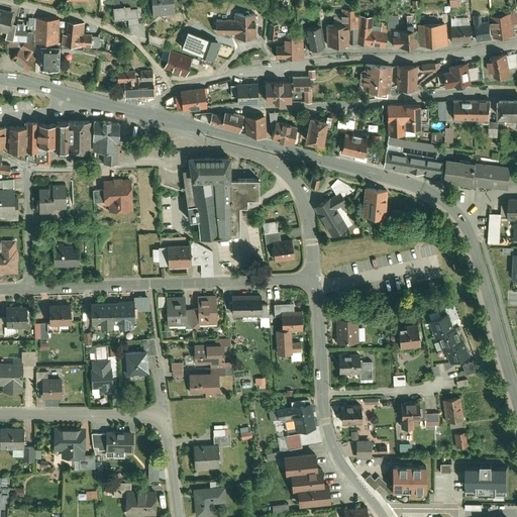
[(136,0),(110,0),(112,17),(125,15),(126,18),(128,17),(129,30),(144,32),(143,28),(142,14),(138,14),(136,0)]
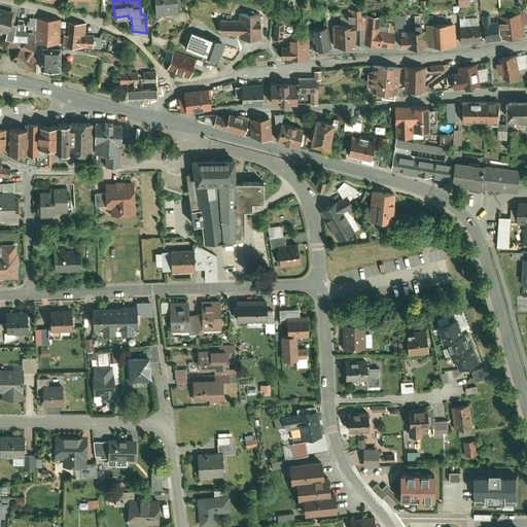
[(177,0),(153,0),(154,13),(178,11),(177,0)]
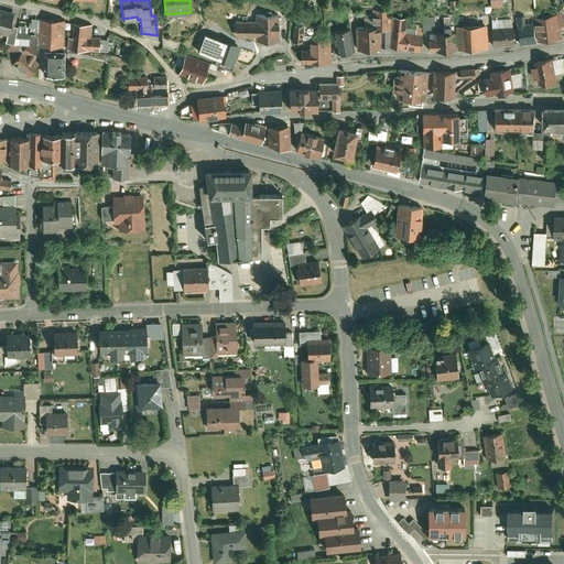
[(14,7),(0,2),(0,28),(8,31),(10,21),(14,7)]
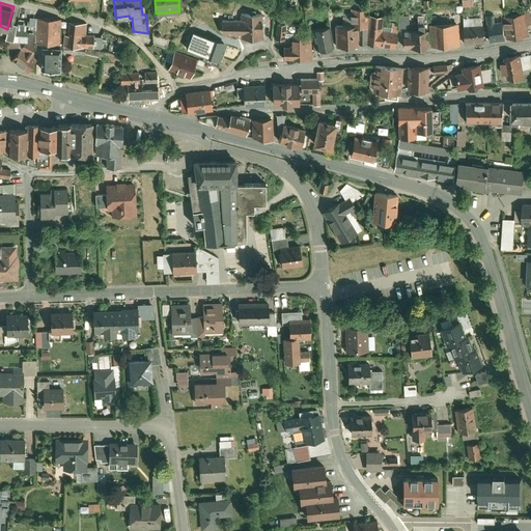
[(357,19),(358,38),(365,37),(368,16),(366,16),(365,3),(348,4),(350,17),(356,17),(357,19)]
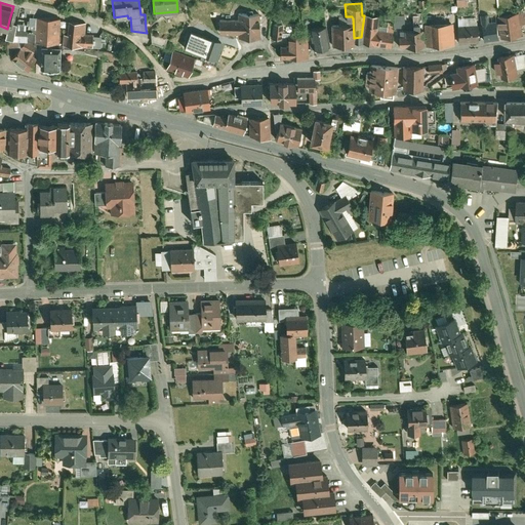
[(477,8),(479,35),(498,33),(495,6),(477,8)]
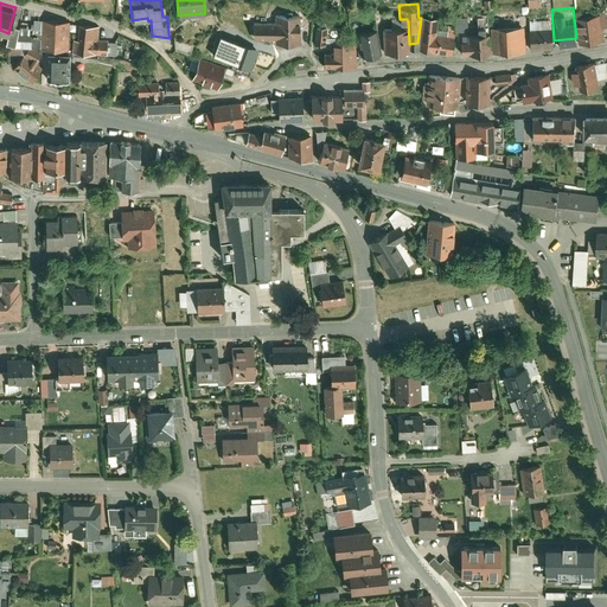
[(455,20),(467,19),(465,8),(454,10),(455,20)]
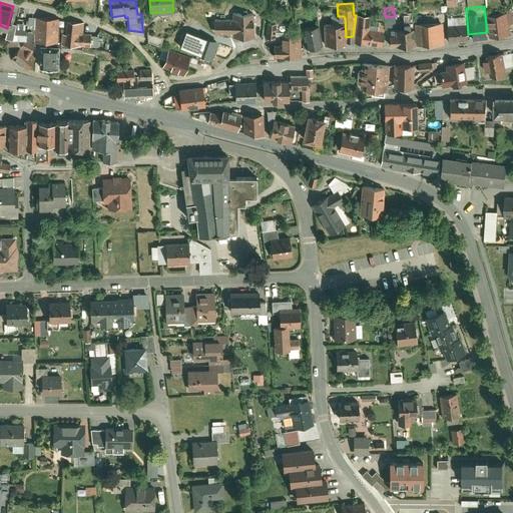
[(488,9),(490,31),(510,29),(508,7),(488,9)]
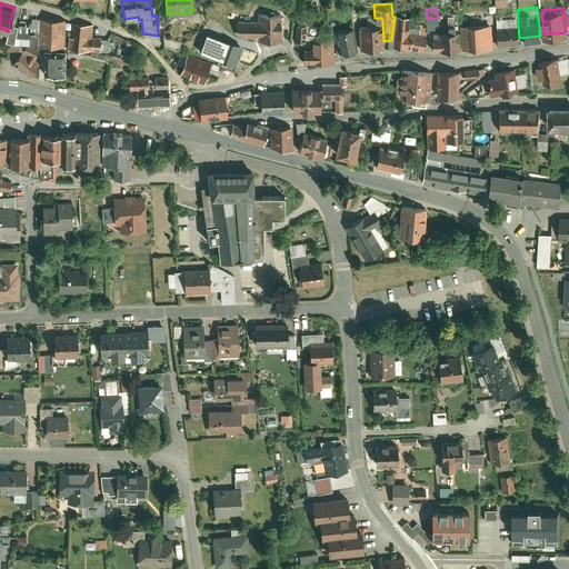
[(281,39),(280,11),(256,12),(256,16),(236,16),(237,35),(257,33),(257,39),(281,39)]
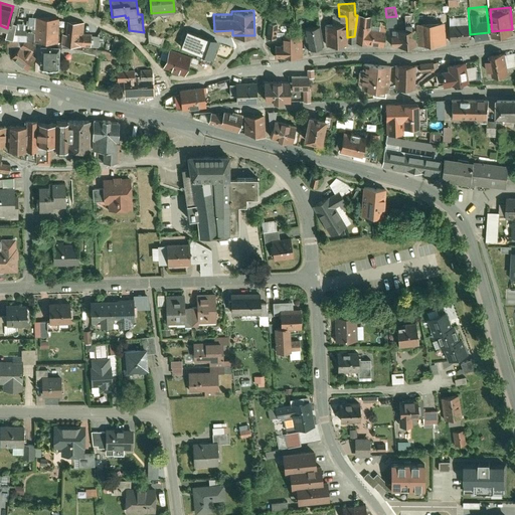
[(354,37),(380,40),(381,25),(365,23),(367,11),(358,10),(357,15),(354,36),(354,37)]
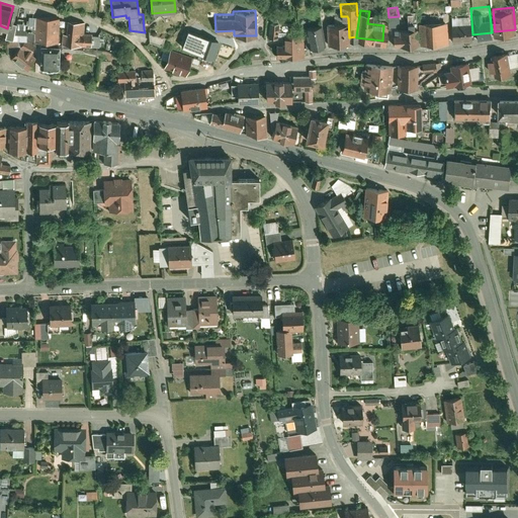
[(60,14),(34,12),(34,24),(33,37),(58,39),(58,32),(60,14)]
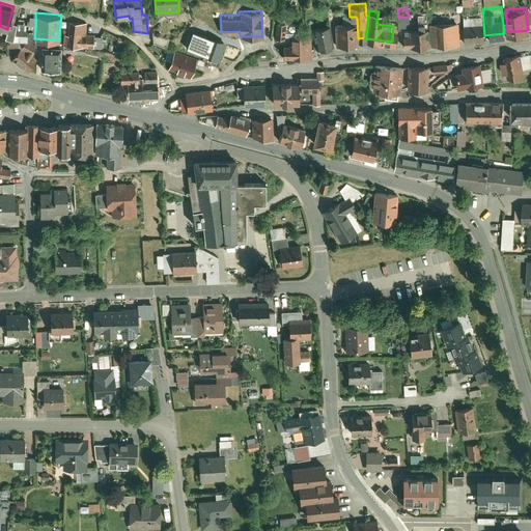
[(398,29),(399,42),(425,39),(424,22),(420,22),(420,16),(413,17),(413,23),(401,23),(401,29),(398,29)]
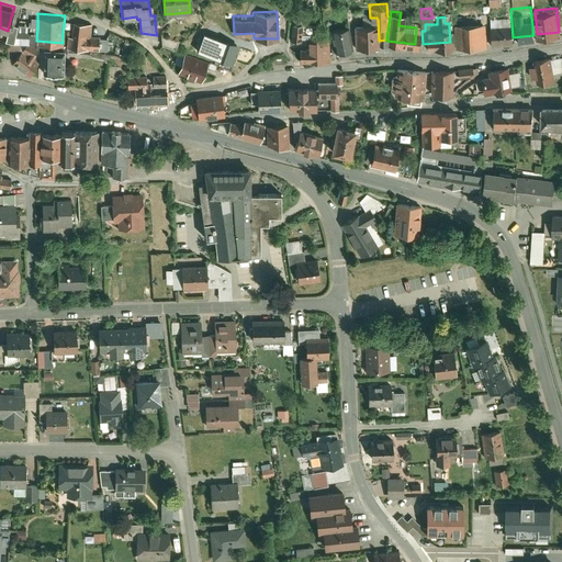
[(449,23),(450,42),(481,40),(480,17),(449,19),(449,23)]
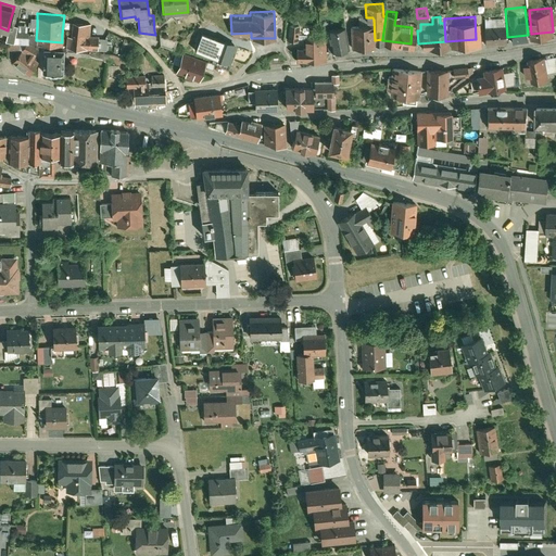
[(65,42),(65,43),(89,45),(89,47),(96,48),(96,46),(106,46),(106,35),(98,35),(98,33),(88,32),(89,20),(71,19),(71,30),(66,30),(65,35),(65,42)]
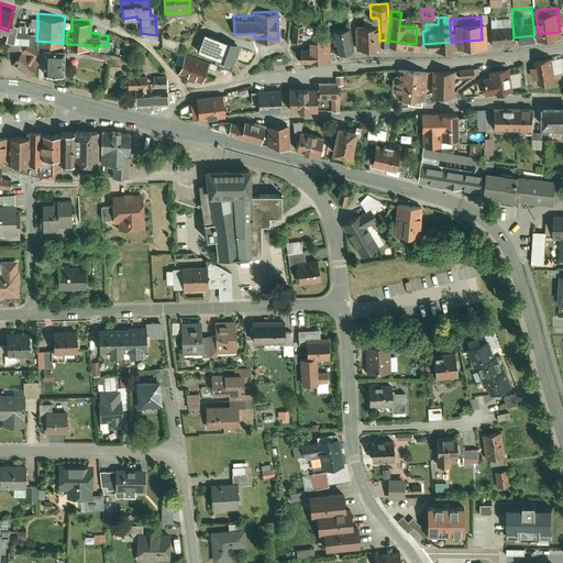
[(354,21),(355,45),(379,44),(379,41),(378,20),(354,21)]
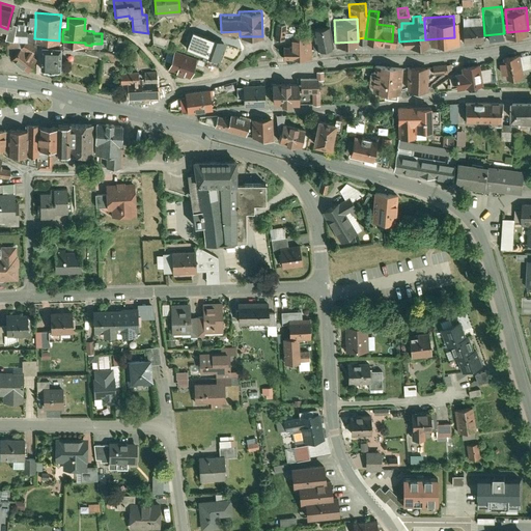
[(459,20),(459,36),(479,35),(479,19),(459,20)]
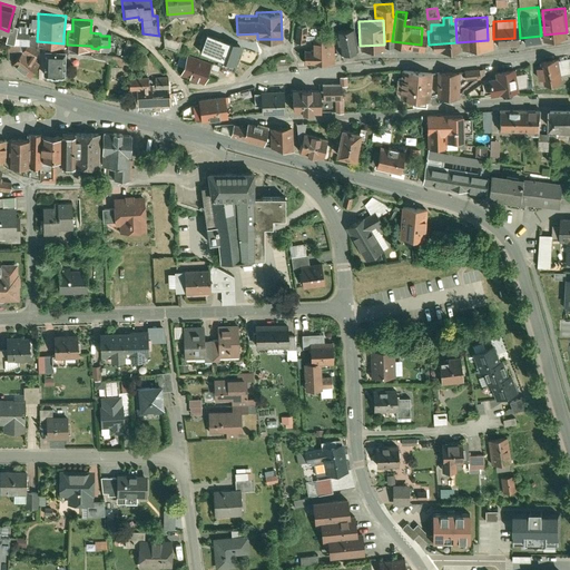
[(18,22),(10,21),(8,31),(8,38),(16,39),(16,38),(18,23),(18,22)]
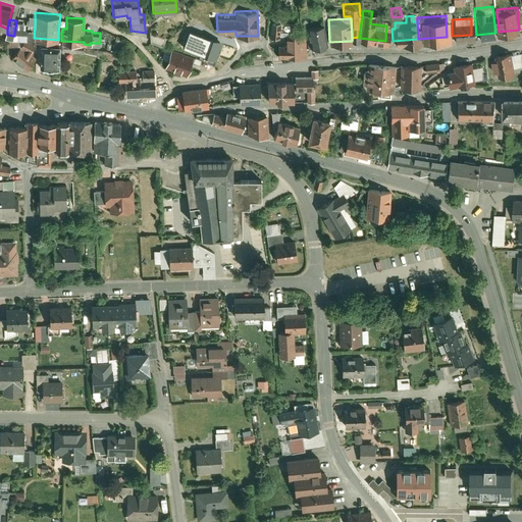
[(323,19),(308,23),(309,31),(305,32),(305,46),(327,41),(323,19)]
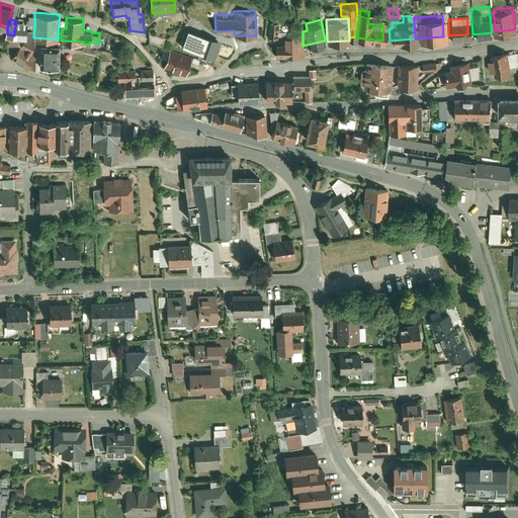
[(278,20),(268,20),(267,34),(277,35),(278,20)]
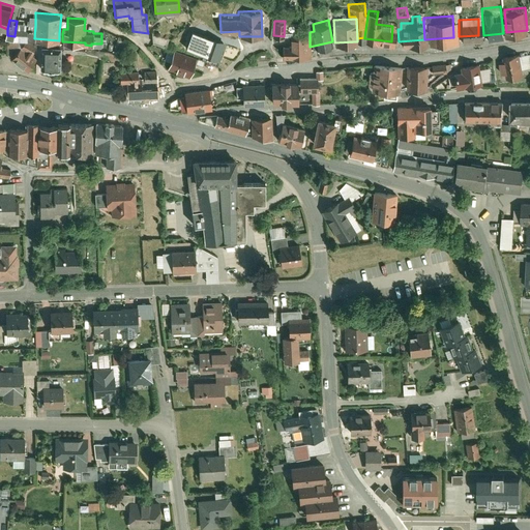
[(34,38),(35,25),(17,22),(15,35),(34,38)]
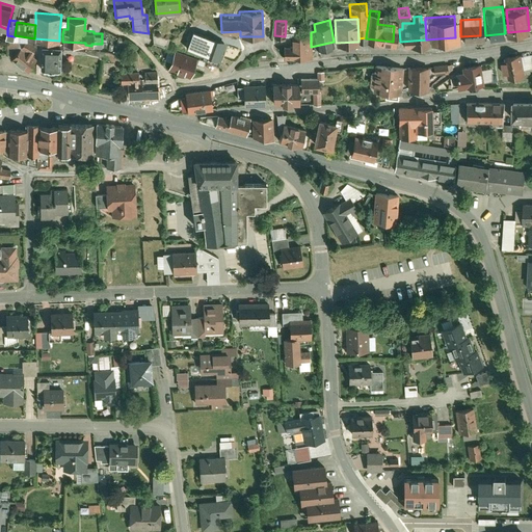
[(187,46),(220,53),(225,34),(191,27),(187,46)]
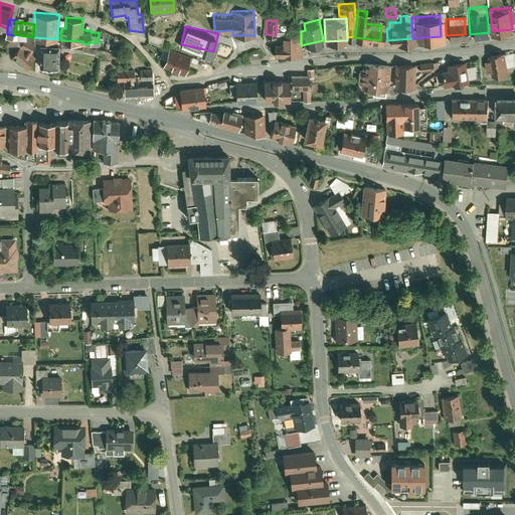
[(275,42),(275,55),(302,55),(301,45),(301,31),(282,31),(282,41),(275,42)]
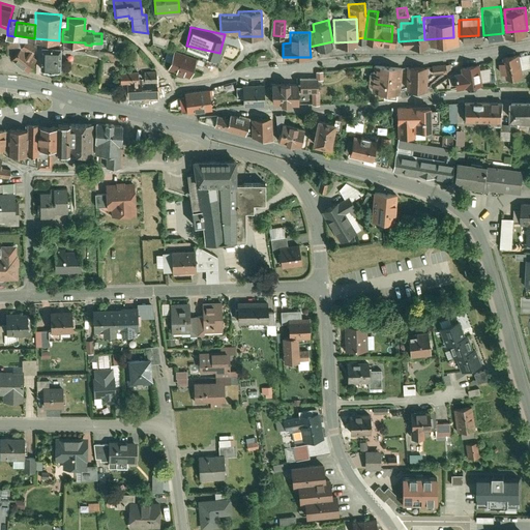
[(35,41),(22,39),(10,57),(27,69),(36,56),(31,53),(34,47),(35,41)]
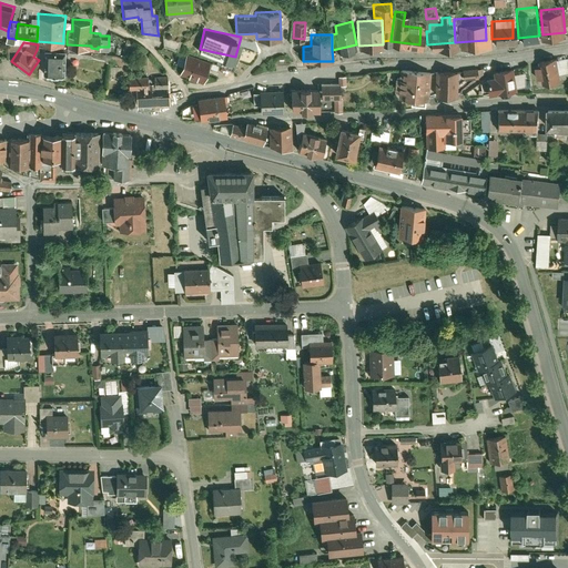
[(64,47),(42,48),(42,70),(66,70),(66,64),(73,64),(73,53),(66,53),(64,47)]
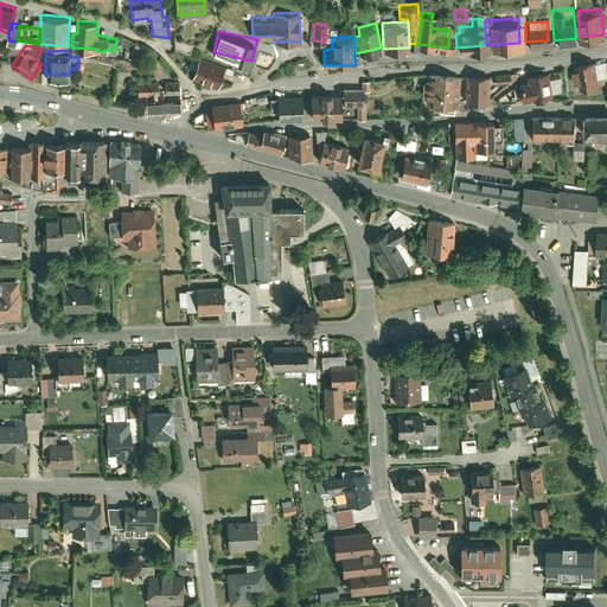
[(197,55),(187,52),(184,64),(193,68),(197,55)]
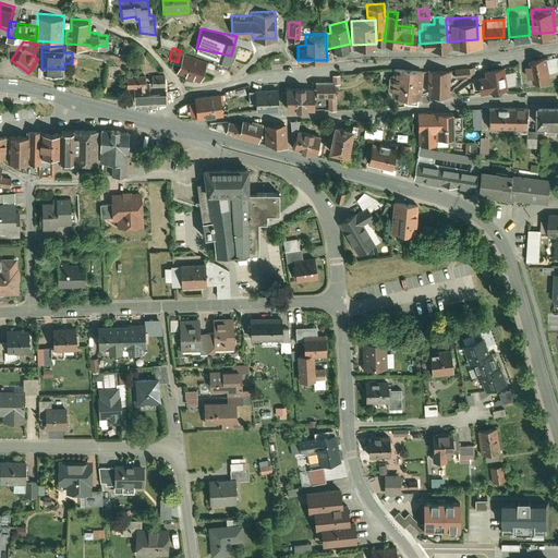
[(557,49),(528,53),(529,56),(525,57),(526,72),(531,72),(531,75),(549,73),(549,67),(557,65),(557,52),(557,49)]
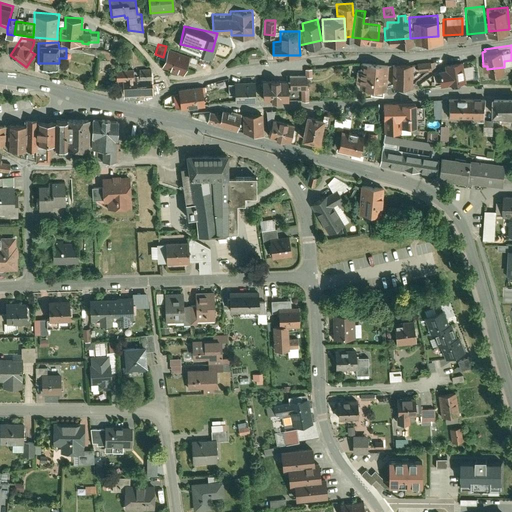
[(189,53),(168,46),(161,66),(183,73),(189,53)]
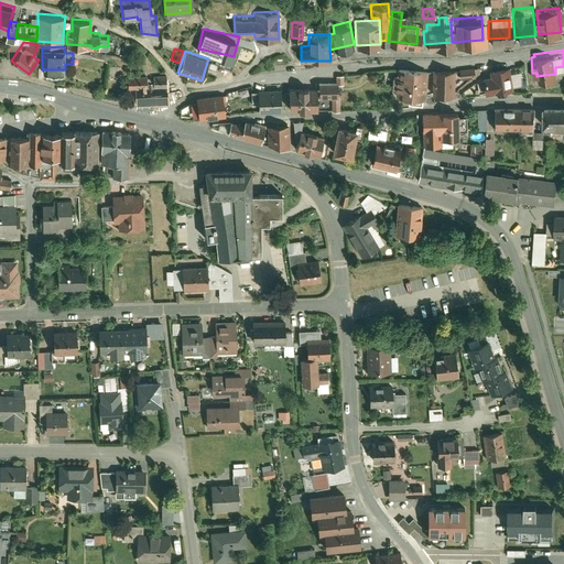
[(470,61),(456,62),(457,73),(472,72),(470,61)]
